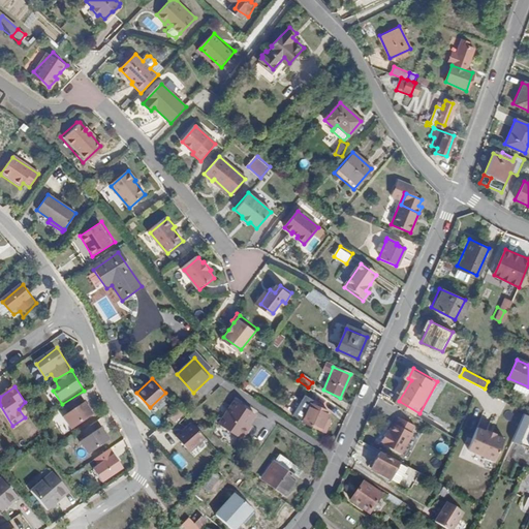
[(95,417),(83,399),(68,407),(72,414),(64,421),(74,434),(83,428),(95,417)]
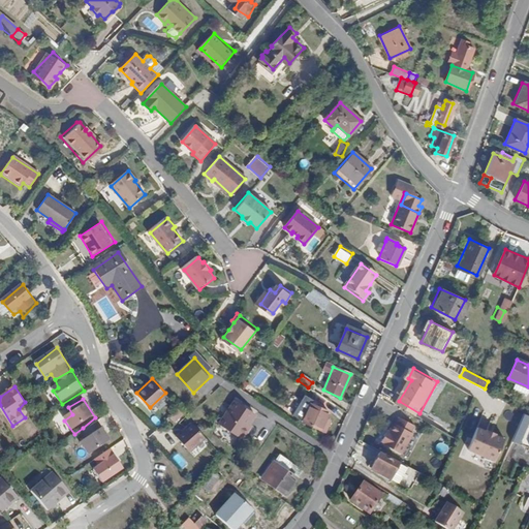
[(249,423),(254,416),(245,410),(247,408),(234,399),(218,423),(242,438),(251,425),(249,423)]
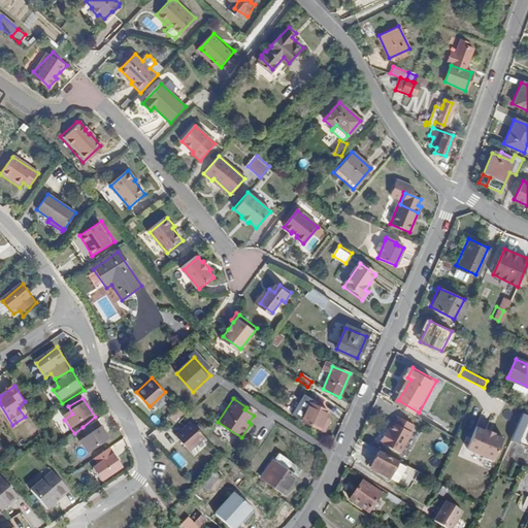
[(327,409),(308,402),(301,420),(320,428),(327,409)]
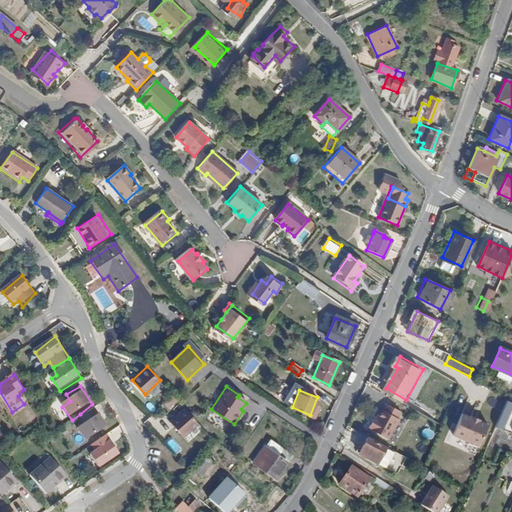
[(172,410),(178,399),(170,395),(164,405),(172,410)]
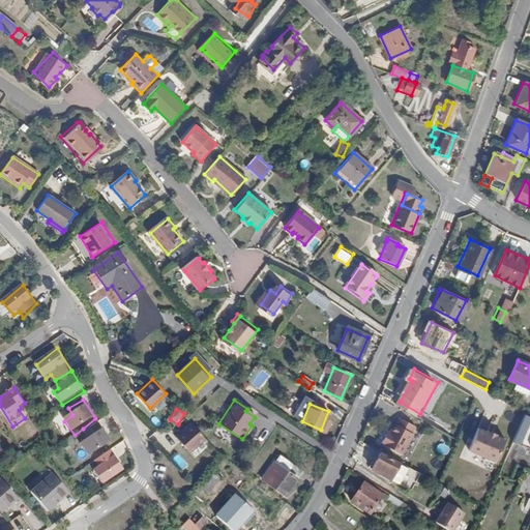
[(529,447),(529,412),(526,410),(513,440),(529,447)]
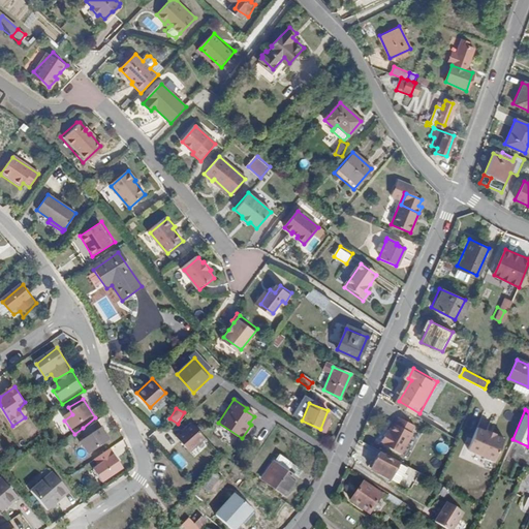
[(403,454),(415,432),(413,431),(416,426),(401,416),(398,423),(395,422),(383,442),(403,454)]
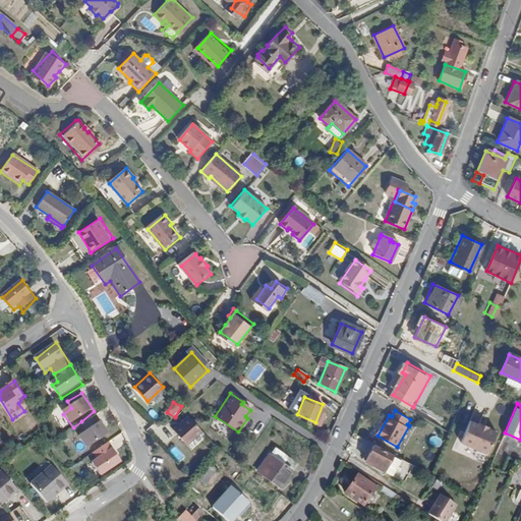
[(201,429),(188,415),(173,428),(186,443),(201,429)]
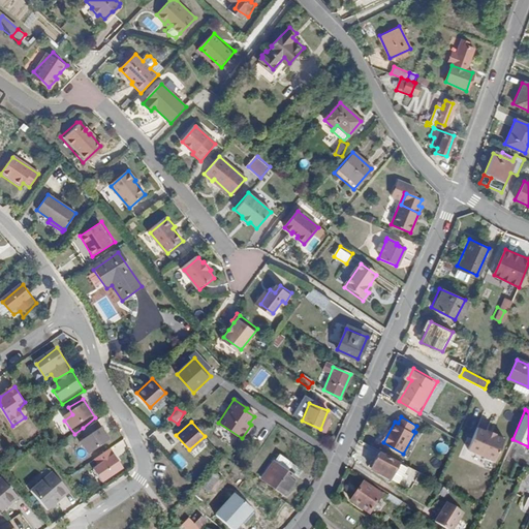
[(81,446),(90,457),(111,443),(99,423),(84,434),(89,441),(81,446)]
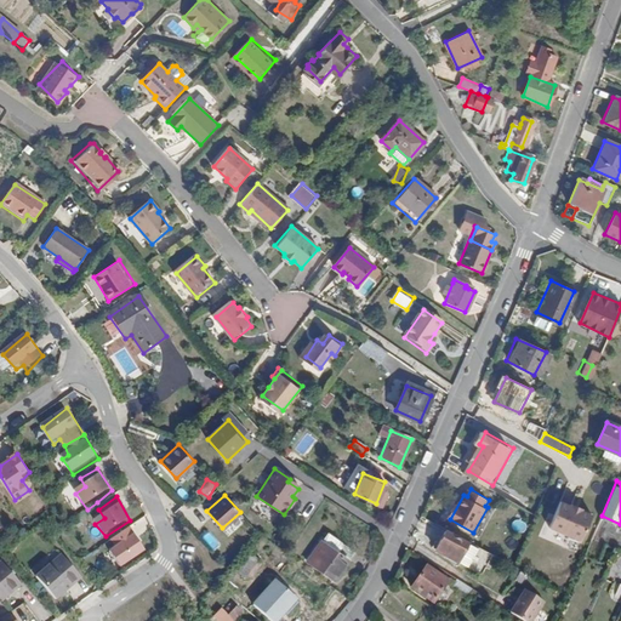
[(594,514),(559,500),(548,528),(584,542),(594,514)]
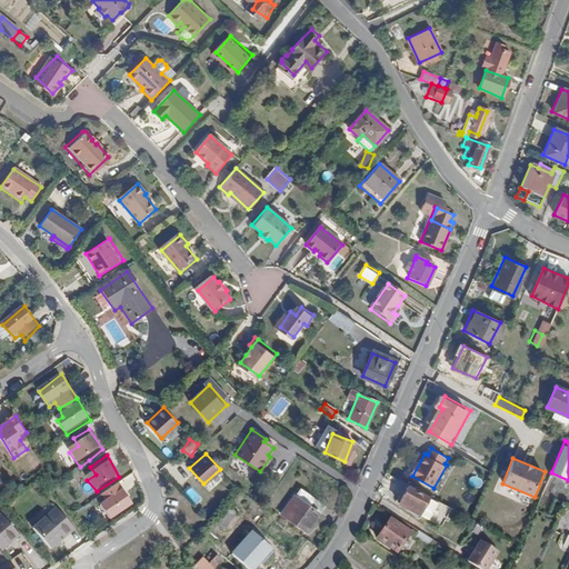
[(135,506),(120,483),(103,495),(108,501),(102,506),(112,522),(135,506)]
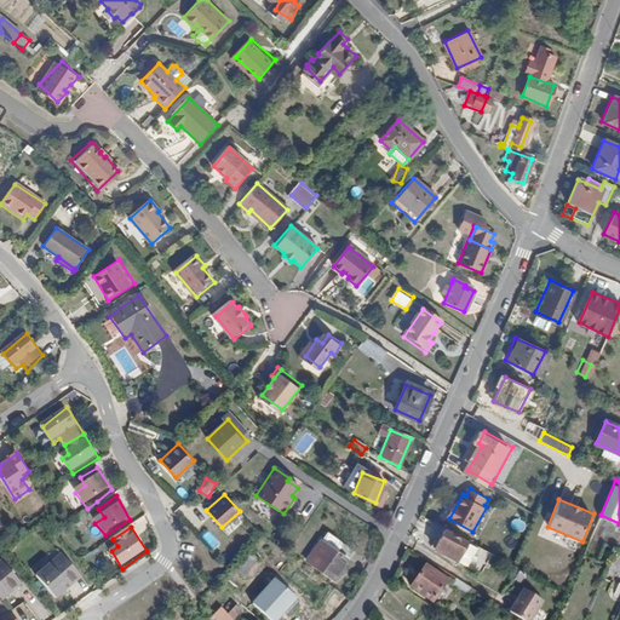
[(204,535),(214,549),(220,544),(210,530),(204,535)]
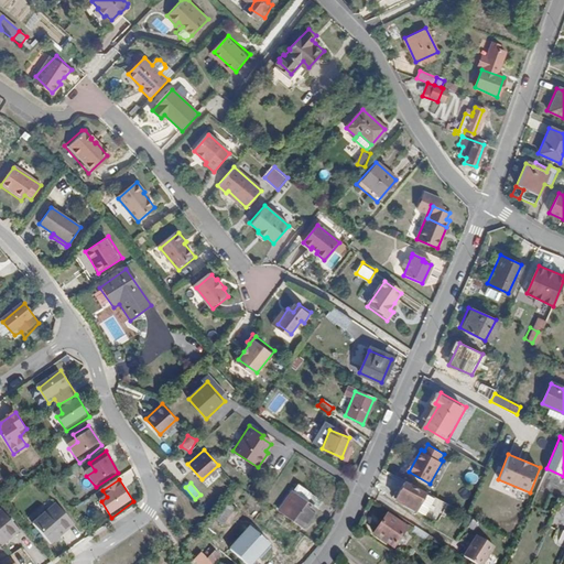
[(404,484),(397,499),(413,508),(421,492),(404,484)]
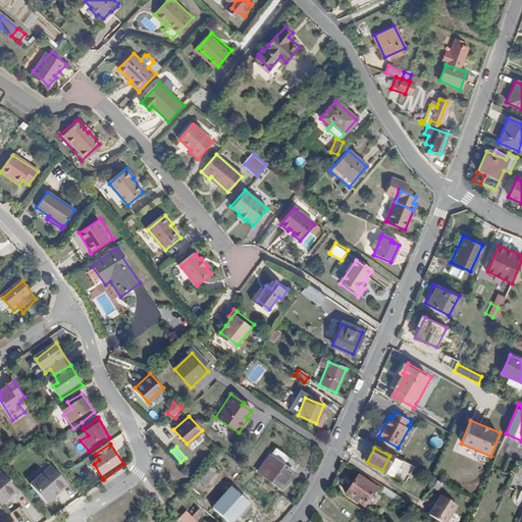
[(267,467),(265,470),(268,472),(266,476),(282,485),(294,468),(277,458),(270,469),(267,467)]
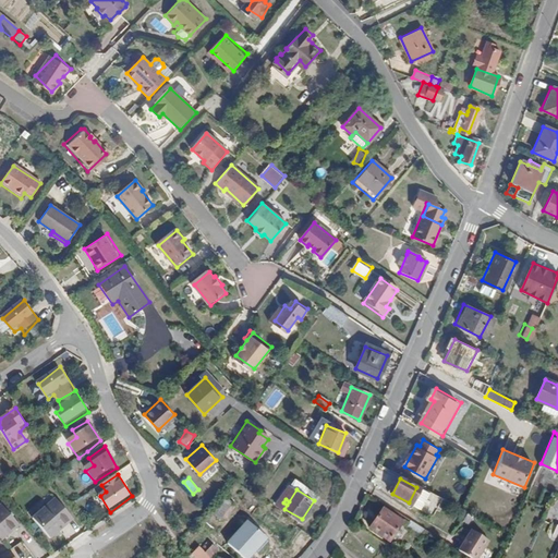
[(219,493),(207,508),(214,512),(226,498),(219,493)]
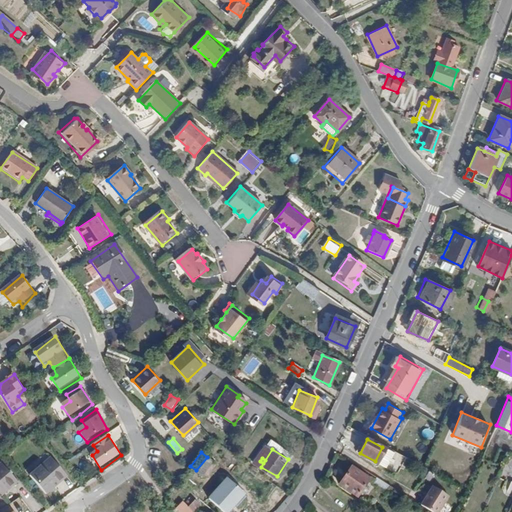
[(69,476),(53,457),(30,476),(48,498),(69,476)]
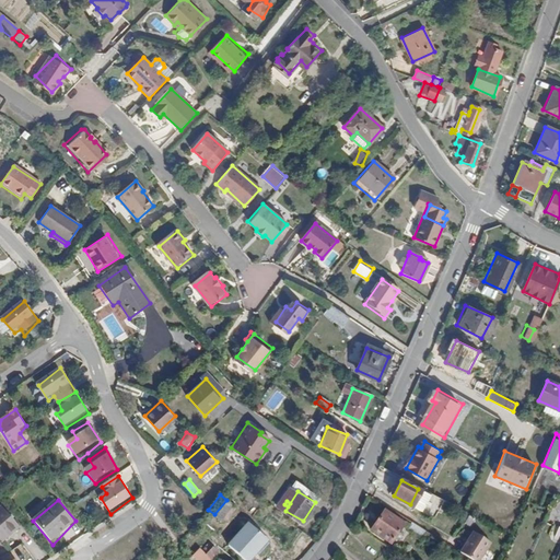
[(234,505),(226,500),(214,514),(222,521),(234,505)]
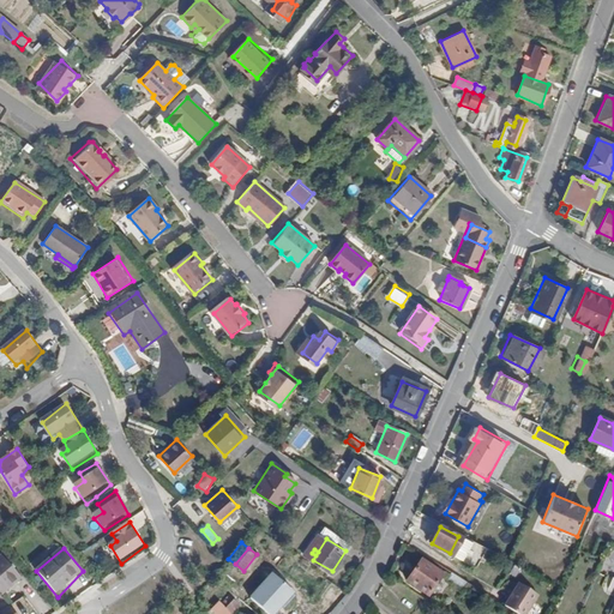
[(0,602),(23,579),(2,554),(0,555),(0,602)]
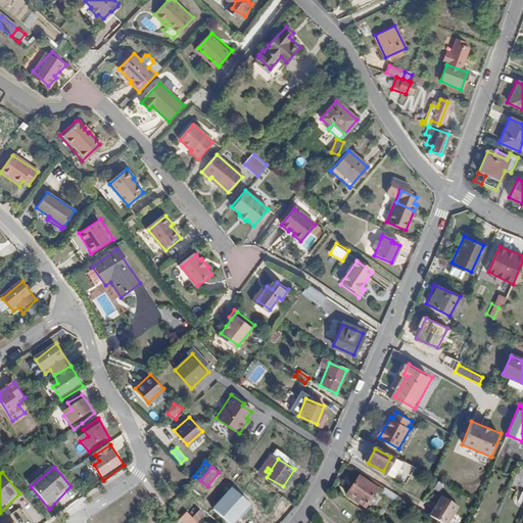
[(367,508),(378,489),(359,477),(347,495),(367,508)]
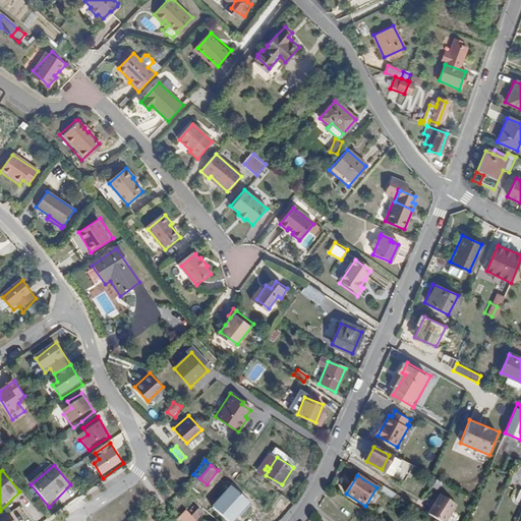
[(230,486),(212,506),(228,520),(246,501),(230,486)]
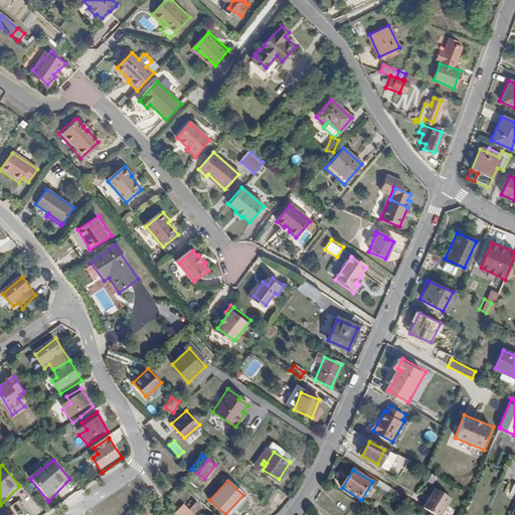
[(381,481),(377,486),(388,493),(391,488),(381,481)]
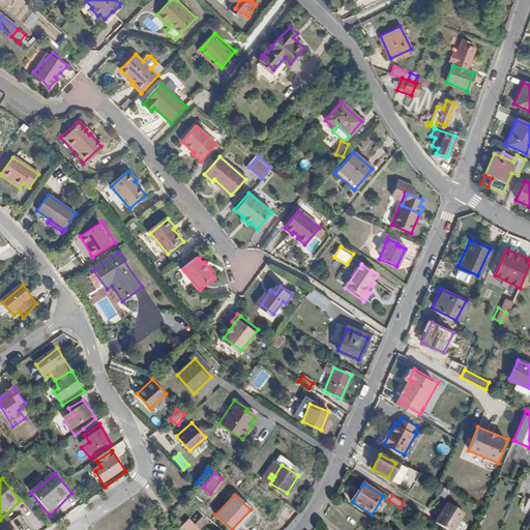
[(457,529),(467,513),(448,502),(436,523),(447,529),(457,529)]
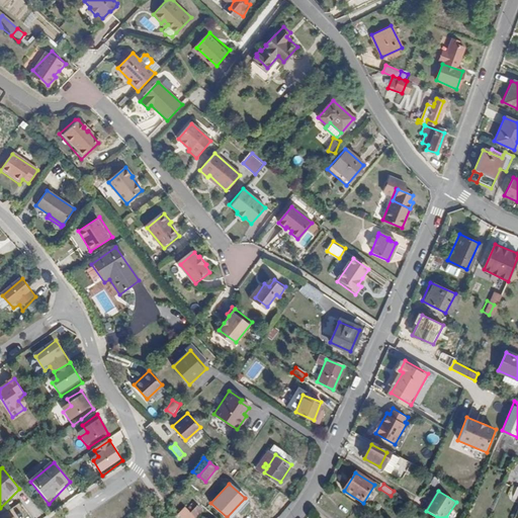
[(189,499),(177,514),(181,517),(191,517),(200,508),(189,499)]
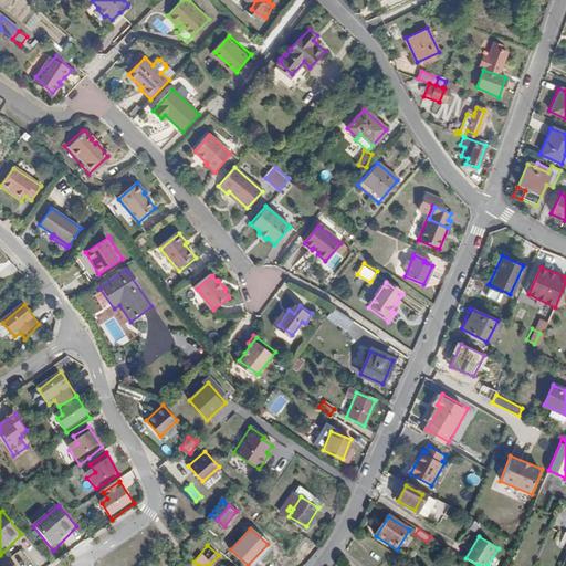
[(400,559),(411,565),(412,563),(410,562),(411,559),(404,554),(400,559)]
